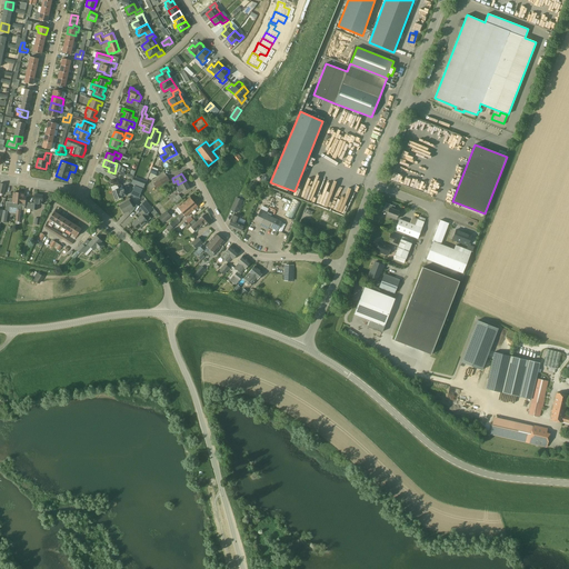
[(162,185),(170,181),(167,176),(159,180),(162,185)]
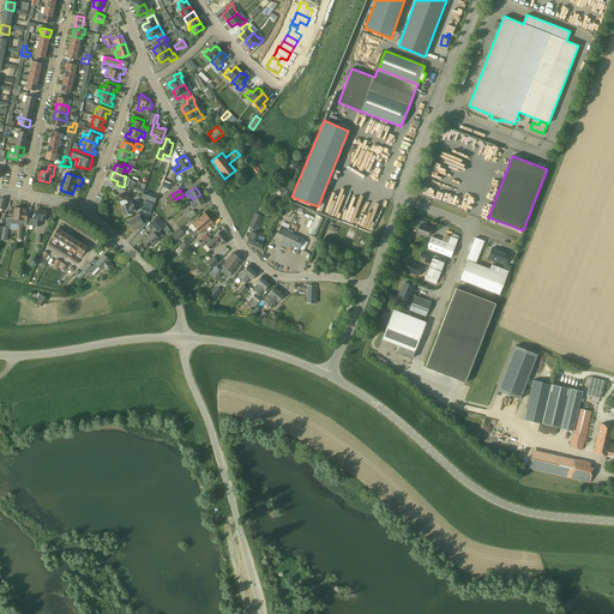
[(157,196),(144,191),(142,198),(155,203),(157,196)]
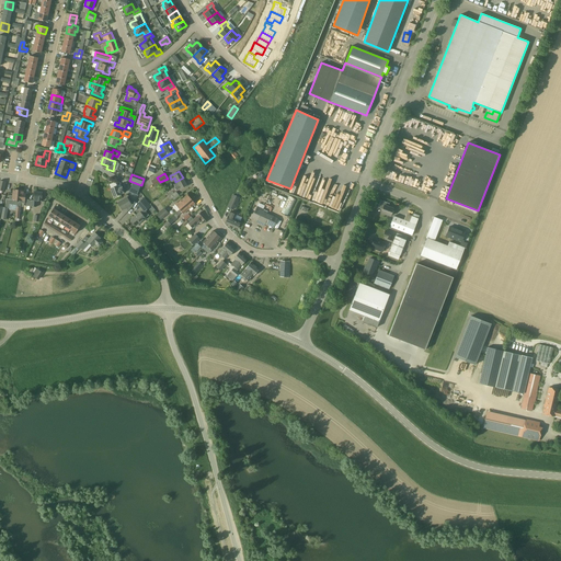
[(175,182),(173,183),(174,187),(176,191),(186,185),(183,178),(175,182)]
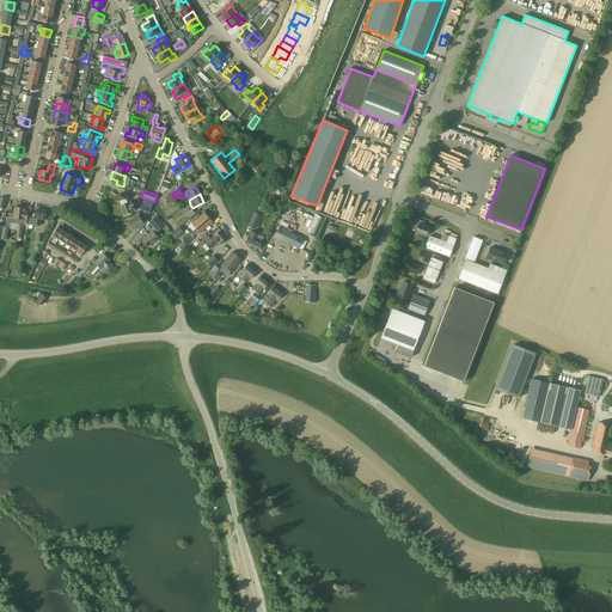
[(153,203),(145,200),(140,209),(150,213),(153,203)]
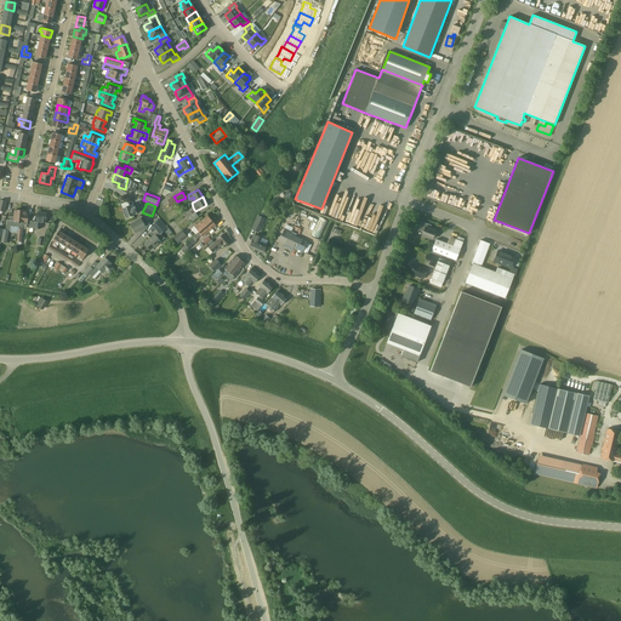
[(131,209),(130,205),(123,209),(126,218),(137,214),(135,206),(131,209)]
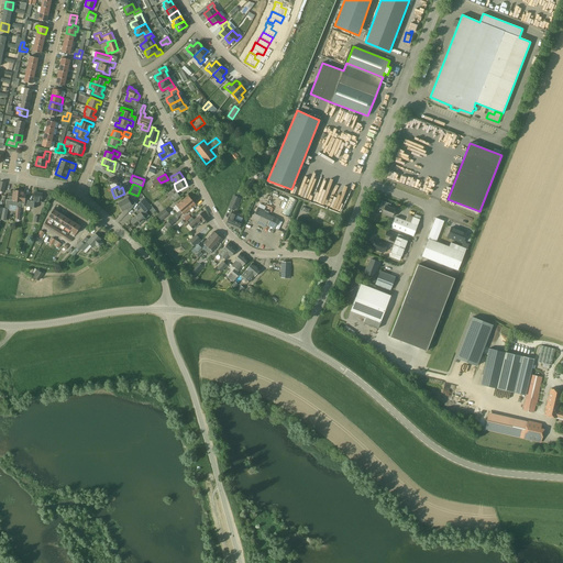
[(17,211),(19,190),(13,190),(12,196),(10,196),(9,200),(6,199),(4,209),(9,209),(9,210),(17,211)]
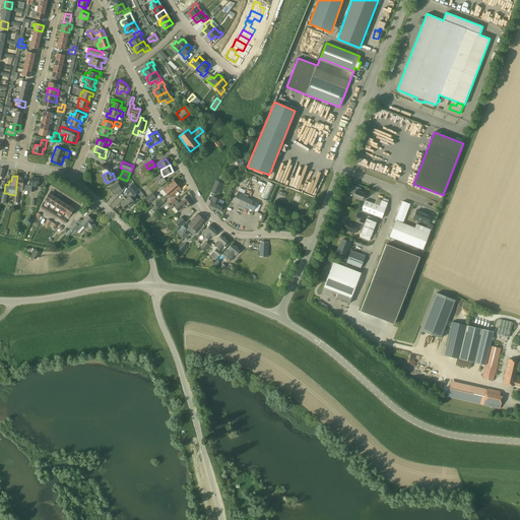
[(15,195),(14,202),(18,202),(19,188),(23,189),(23,180),(21,179),(22,177),(17,176),(15,195)]
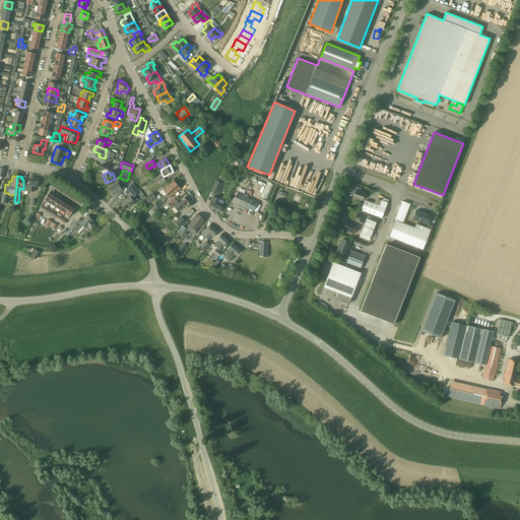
[(39,187),(39,179),(31,178),(31,186),(29,186),(26,185),(25,185),(24,191),(28,191),(34,192),(35,186),(39,187)]
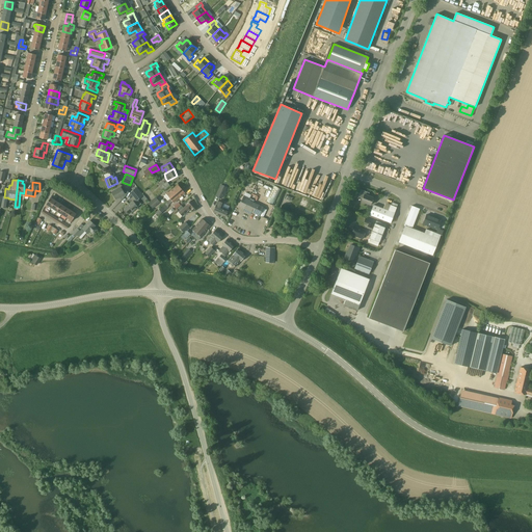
[(165,190),(169,185),(166,182),(161,186),(163,188),(161,190),(162,191),(164,190),(165,190)]
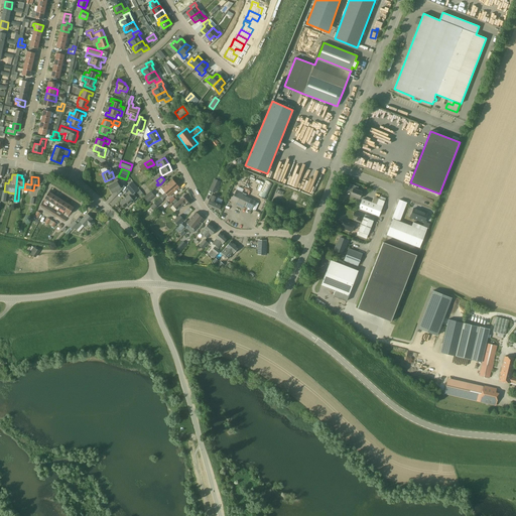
[(251,180),(252,177),(250,176),(245,186),(252,189),(255,182),(251,180)]
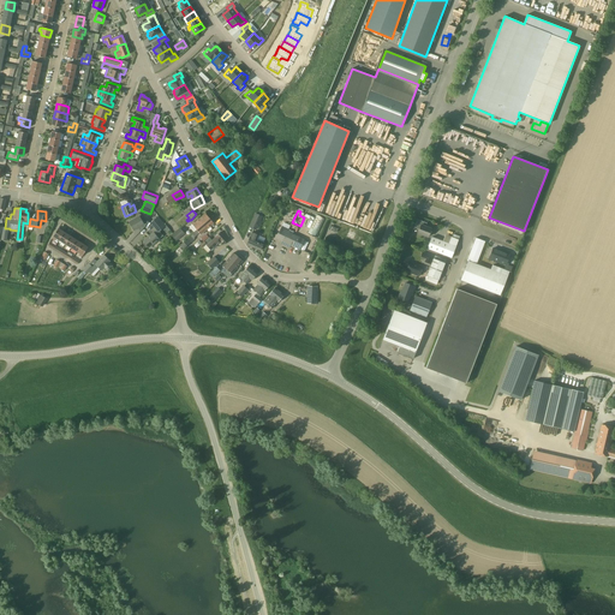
[(156,216),(155,214),(151,216),(154,219),(150,222),(154,226),(155,226),(157,228),(163,222),(156,216)]
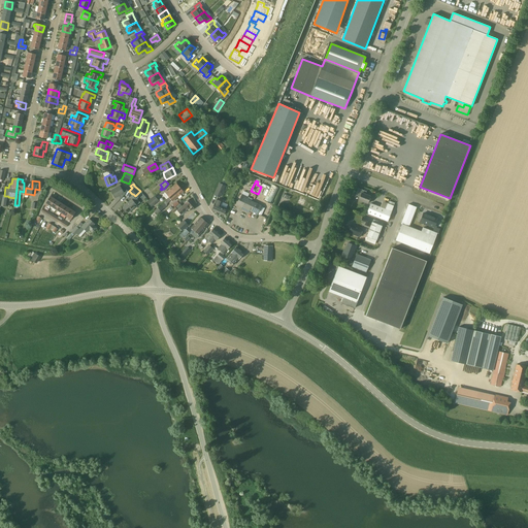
[(169,197),(179,188),(176,184),(167,191),(166,190),(164,192),(165,193),(163,195),(166,199),(169,197)]
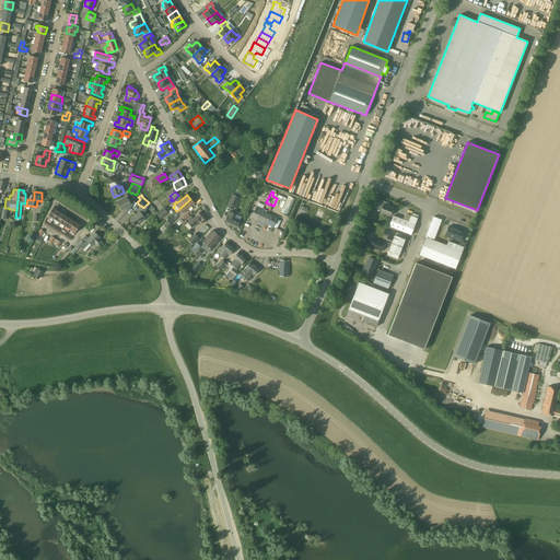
[(233,209),(238,197),(232,195),(228,207),(233,209)]
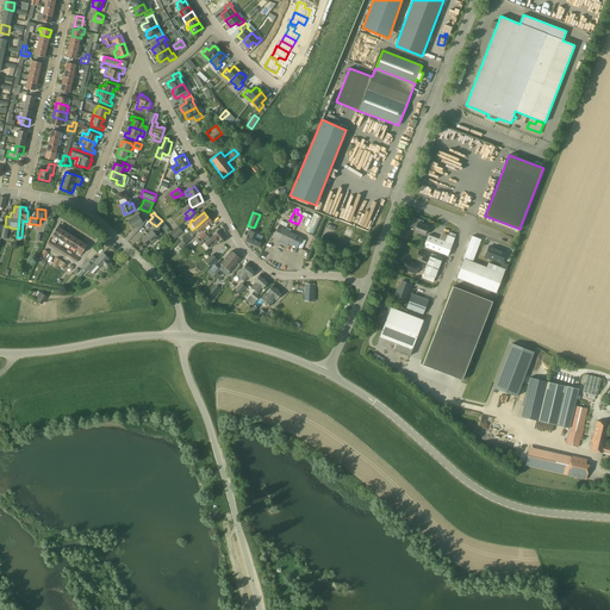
[(313,236),(323,217),(315,213),(305,232),(313,236)]
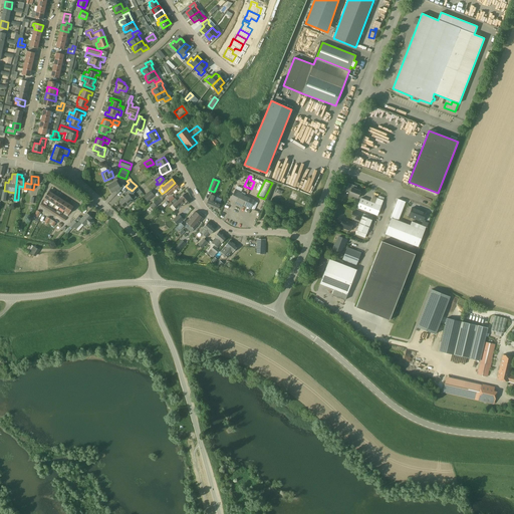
[(120,187),(116,181),(107,186),(111,193),(117,190),(118,192),(121,189),(123,186),(122,184),(120,187)]
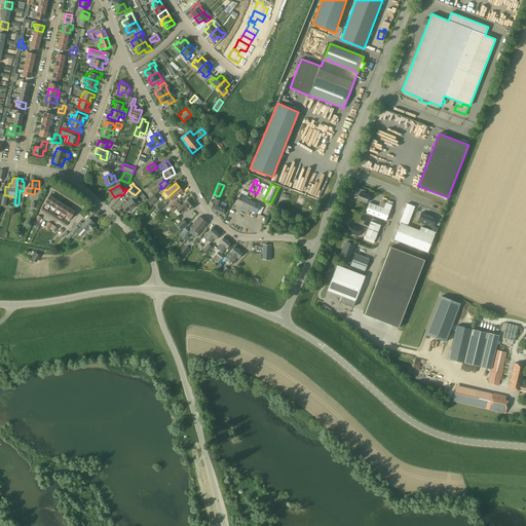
[(168,196),(172,200),(183,191),(179,187),(168,196)]
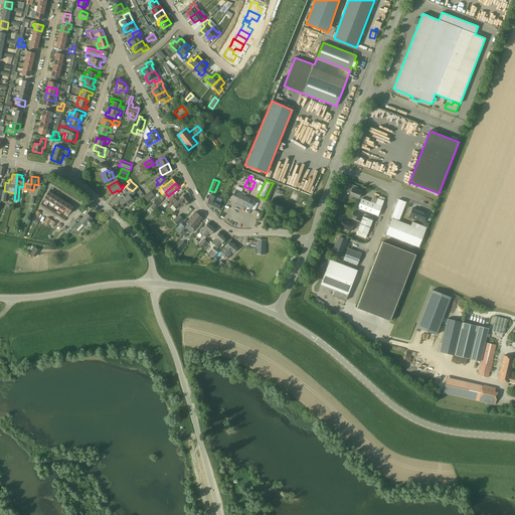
[(358,198),(361,191),(355,189),(356,186),(349,184),(347,189),(349,190),(349,191),(351,192),(350,195),(358,198)]
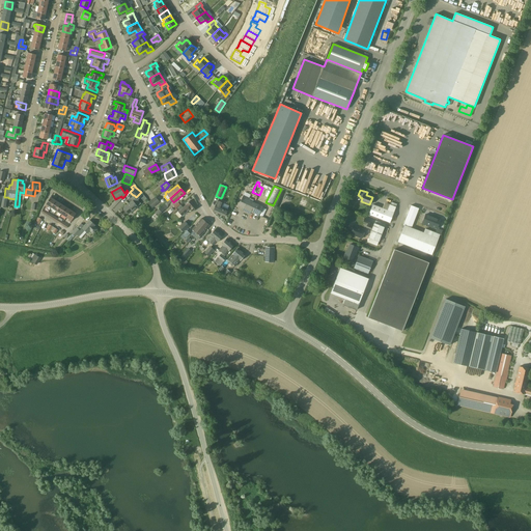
[(248,213),(252,202),(249,200),(249,198),(244,195),(239,205),(244,208),(243,210),(248,213)]
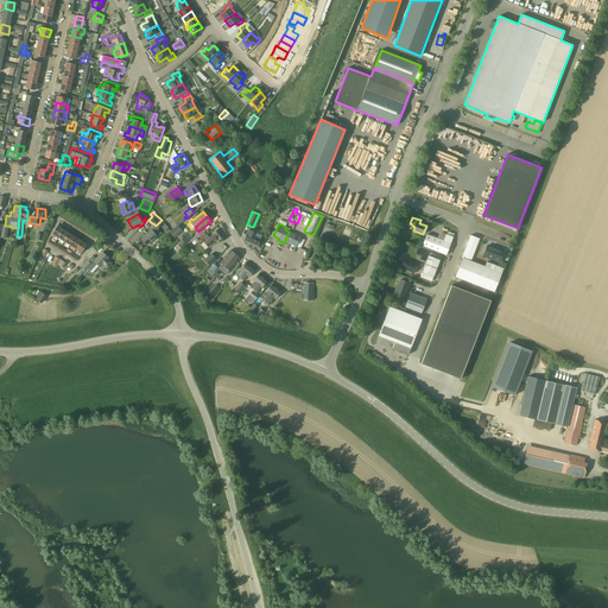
[(175,239),(183,230),(178,225),(169,233),(175,239)]
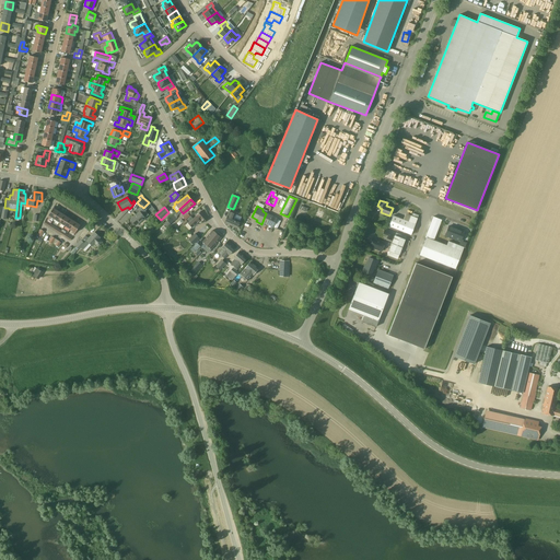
[(54,219),(58,211),(53,208),(48,216),(50,218),(50,219),(53,220),(54,219)]
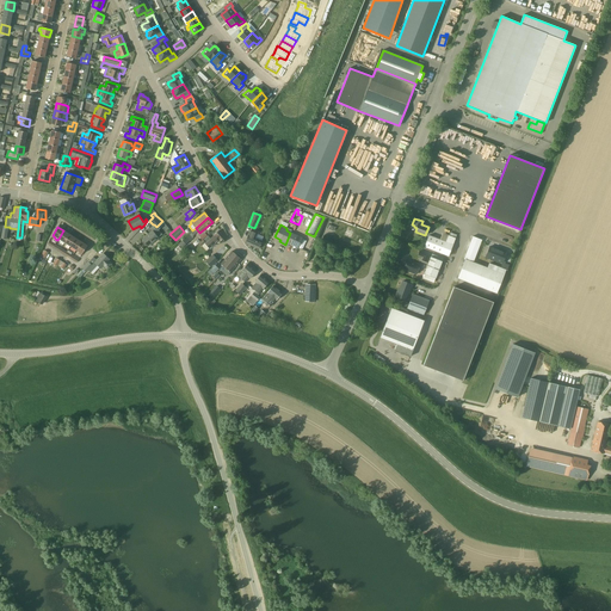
[(65,242),(69,234),(63,230),(59,239),(61,241),(60,244),(63,245),(65,242)]
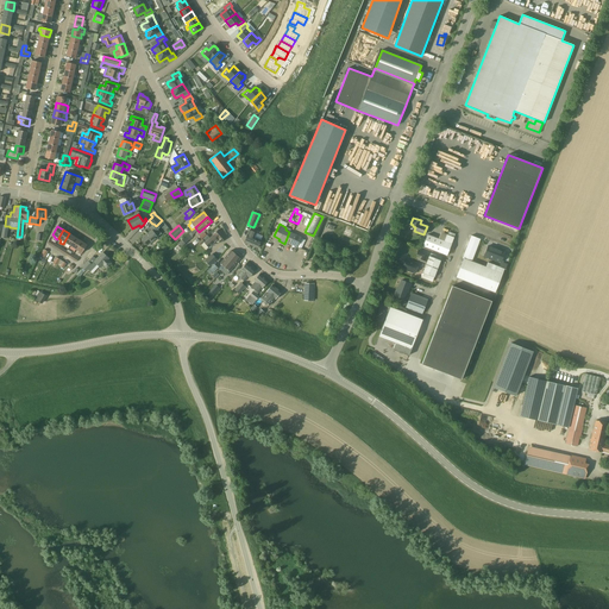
[(220,243),(226,237),(219,230),(213,234),(213,236),(205,243),(208,248),(218,239),(220,243)]
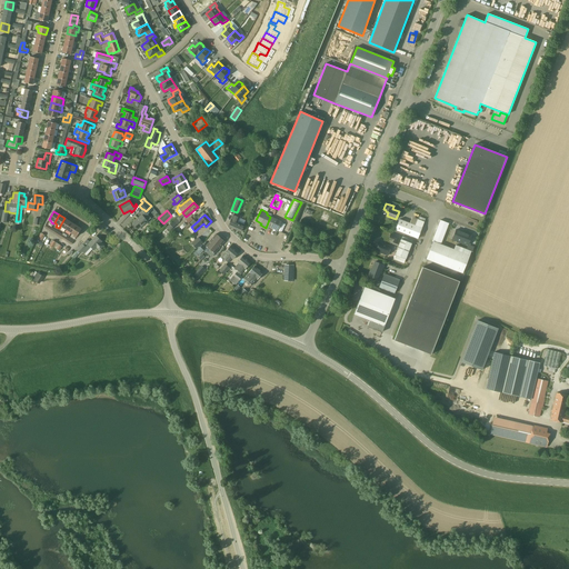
[(240,231),(243,225),(237,221),(238,218),(232,215),(228,226),(240,231)]
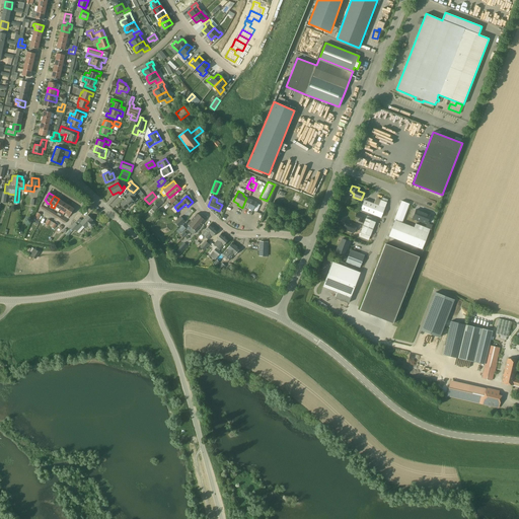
[(126,209),(134,202),(130,197),(121,204),(126,209)]
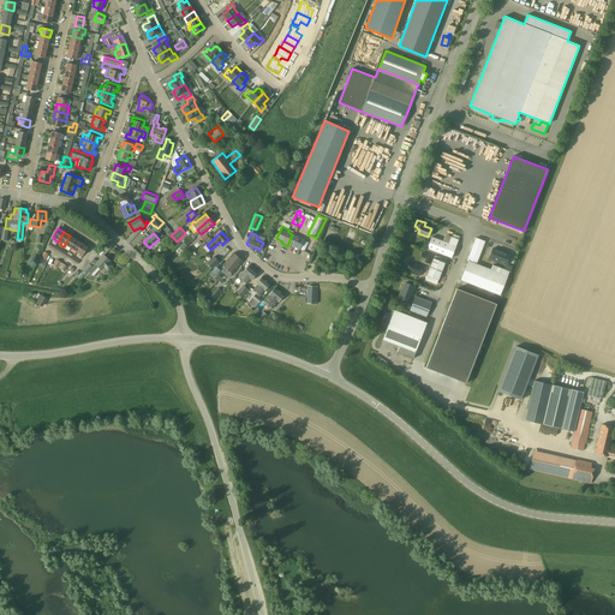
[(292,234),(287,246),(290,248),(291,245),(299,250),(304,239),(292,234)]
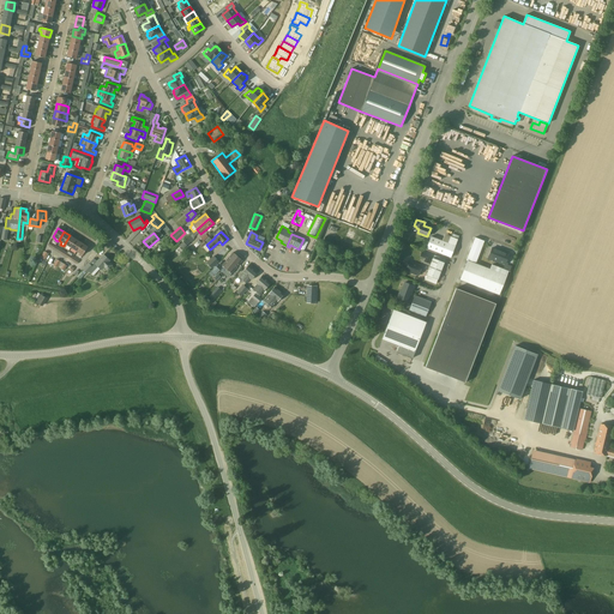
[(71,247),(76,239),(70,235),(65,244),(71,247)]
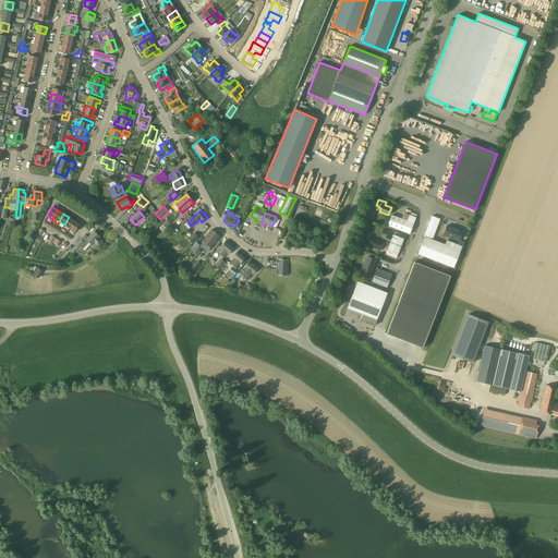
[(176,218),(172,214),(162,222),(166,227),(173,220),(176,223),(179,220),(177,217),(176,218)]
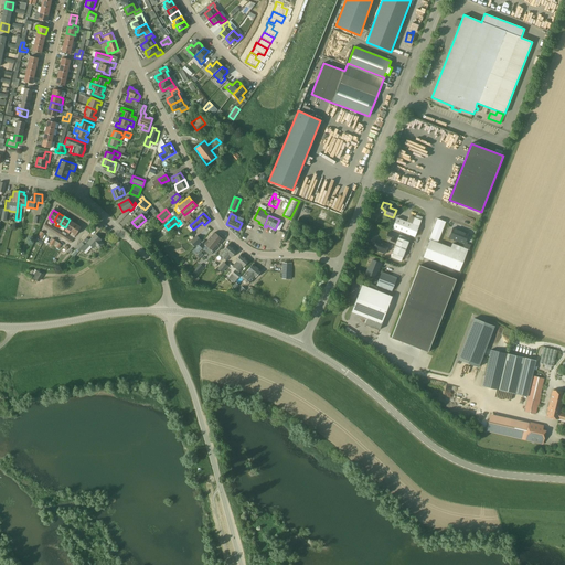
[(393,228),(408,234),(415,237),(422,221),(415,217),(413,224),(396,217),(393,228)]
